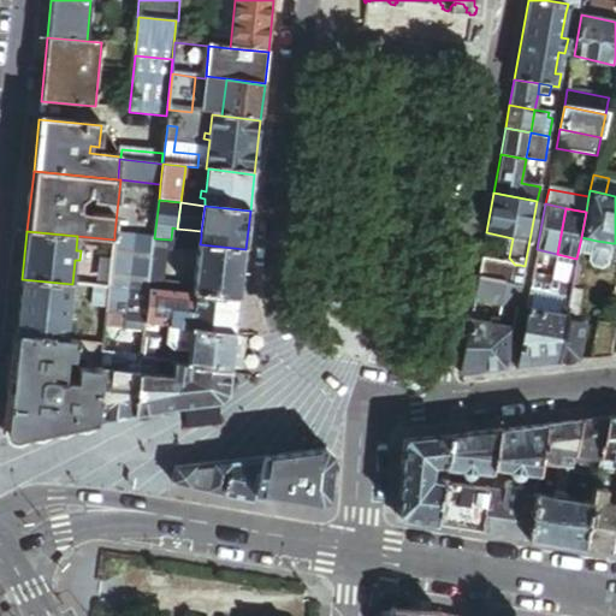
[(110,286),(131,289),(136,237),(114,234),(114,240),(112,268),(110,286)]
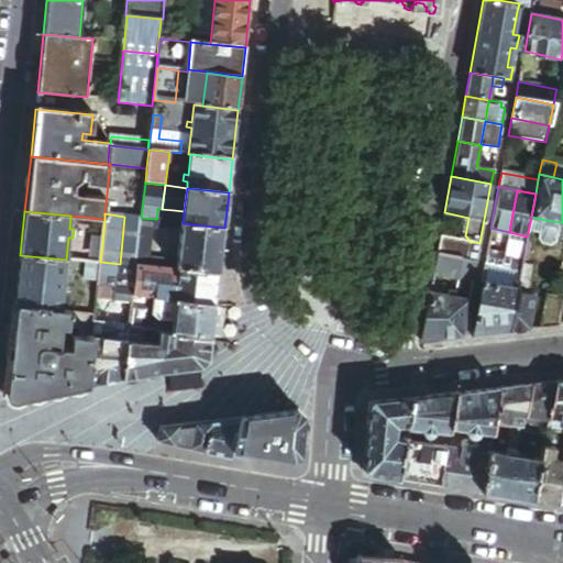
[(545,220),(531,217),(529,227),(543,230),(545,220)]
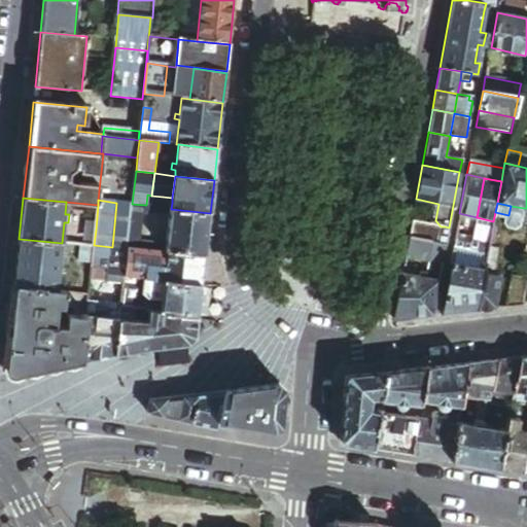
[(145,205),(132,204),(127,248),(140,250),(140,248),(141,244),(144,215),(145,207),(145,205)]
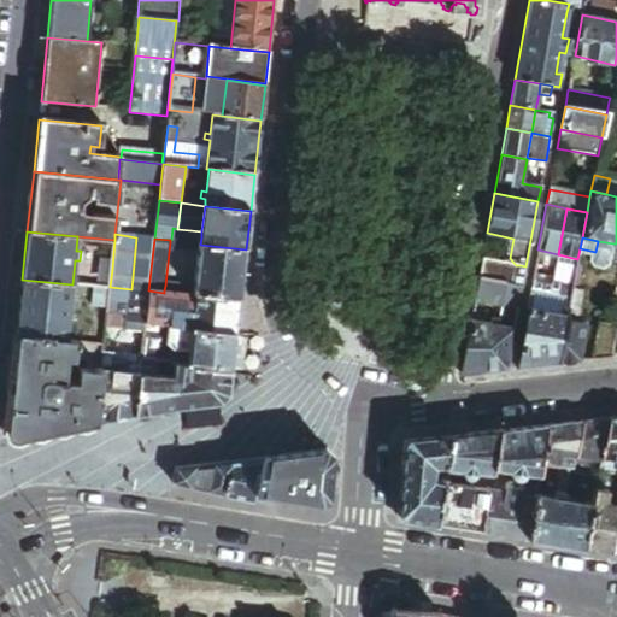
[(598,241),(595,252),(593,262),(595,264),(606,266),(610,264),(613,244),(598,241)]
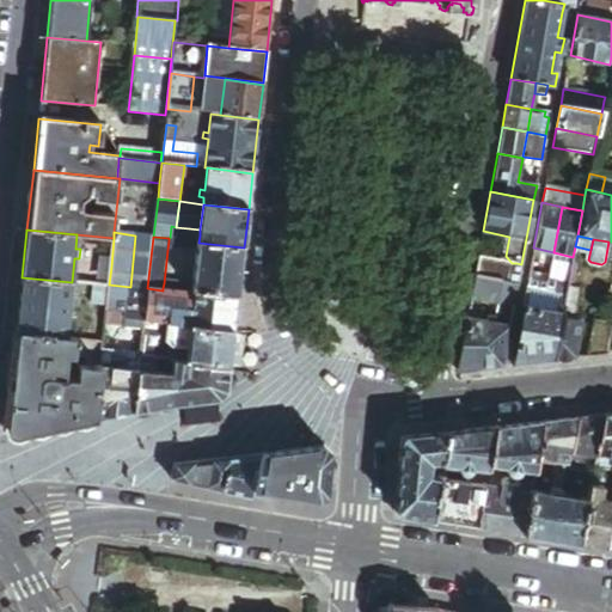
[(199,243),(169,240),(167,250),(197,250),(199,243)]
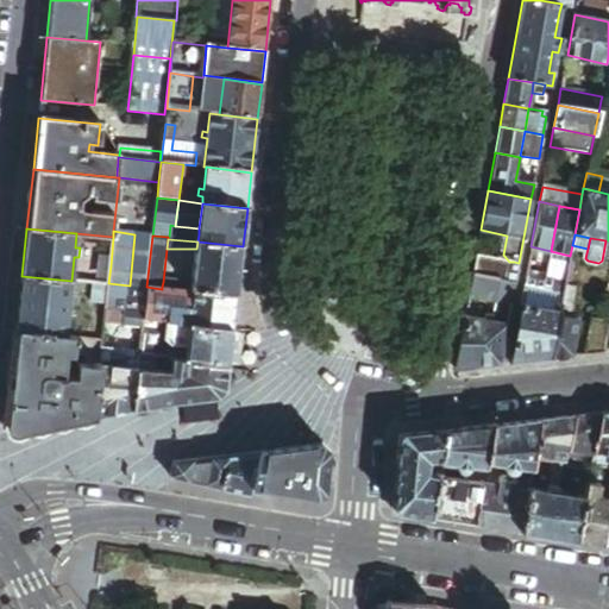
[(238,297),(243,246),(198,242),(196,249),(193,286),(192,292),(192,293),(238,297)]
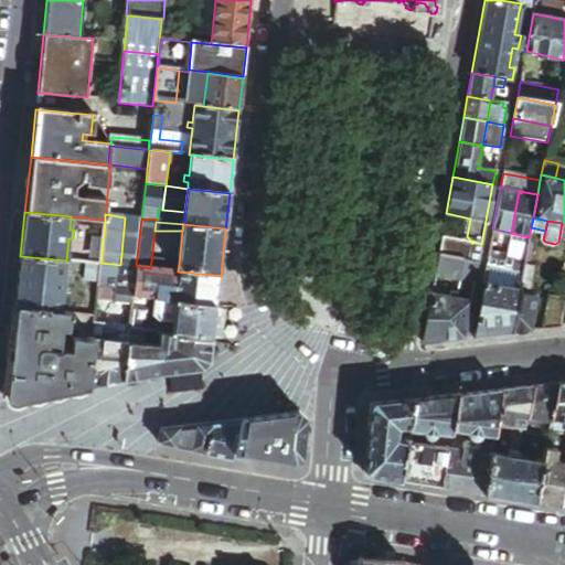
[(512,259),(524,262),(529,237),(511,233),(507,255),(504,263),(503,268),(510,269),(512,259)]
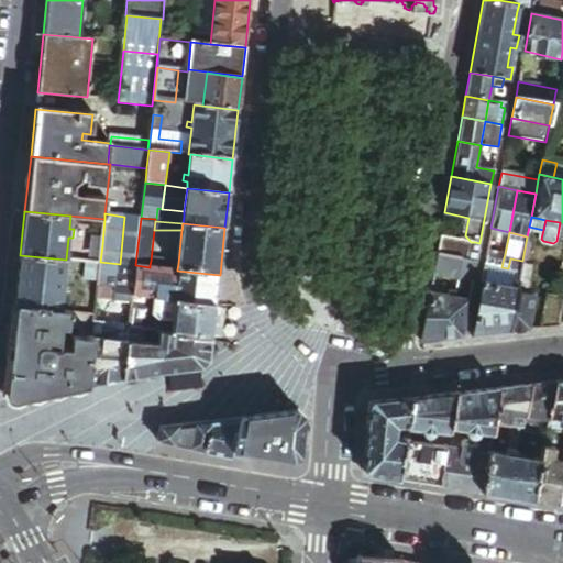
[(437,253),(462,257),(465,241),(440,235),(437,253)]
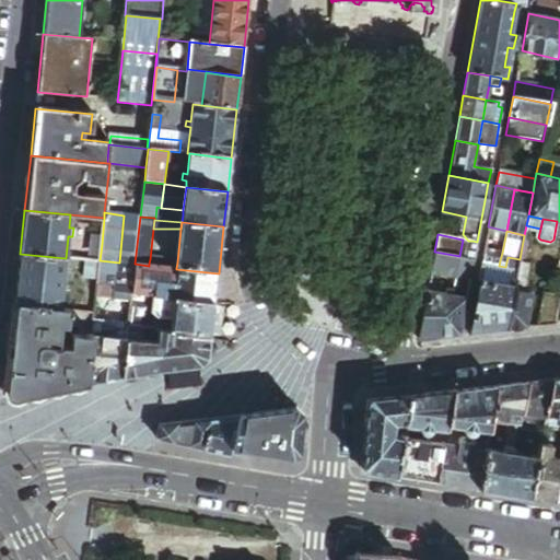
[(474,258),(476,248),(471,247),(473,241),(468,241),(463,234),(463,240),(459,256),(474,258)]
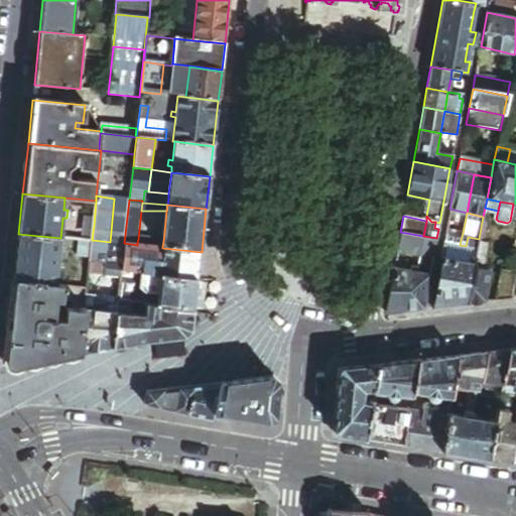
[(92,241),(92,240),(94,225),(82,224),(80,240),(92,241)]
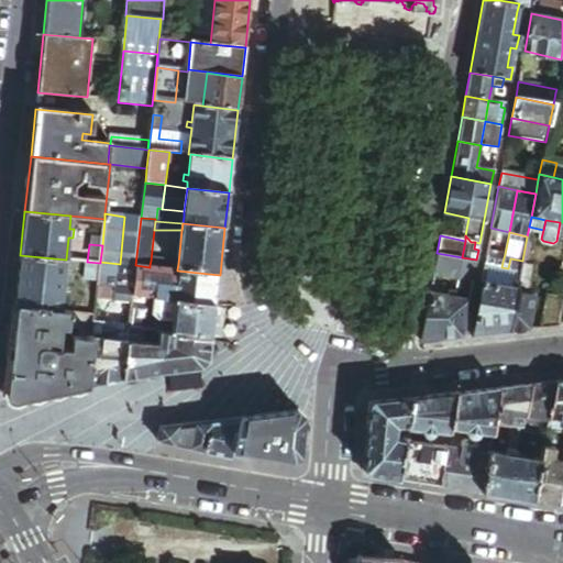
[(503,262),(505,254),(486,251),(485,257),(503,262)]
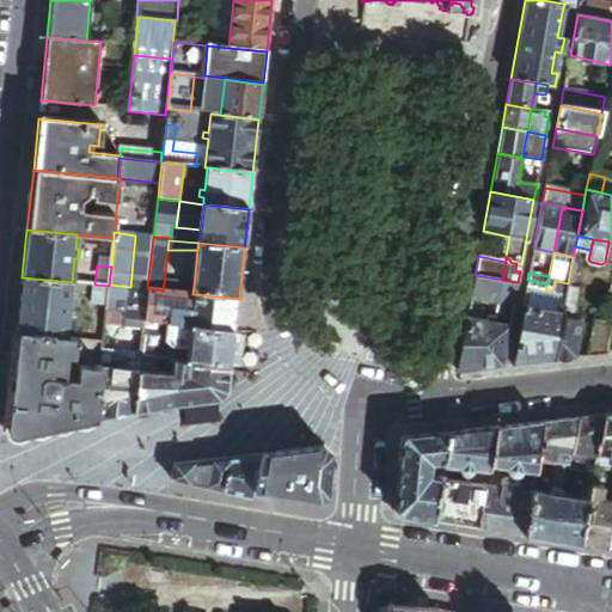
[(513,306),(518,282),(502,280),(475,275),(471,298),(497,304),(513,306)]
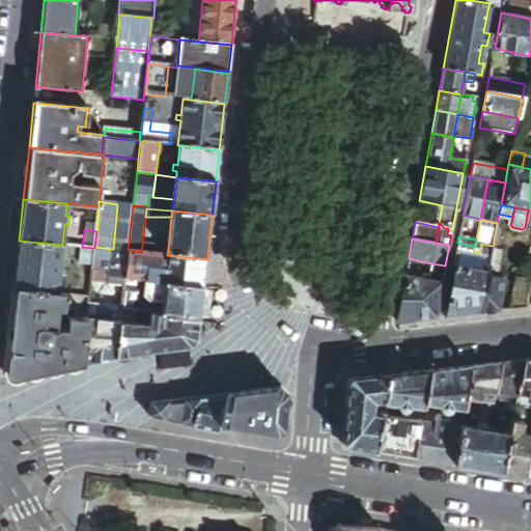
[(62,245),(19,241),(14,289),(56,294),(59,269),(64,269),(64,261),(60,260),(62,245)]
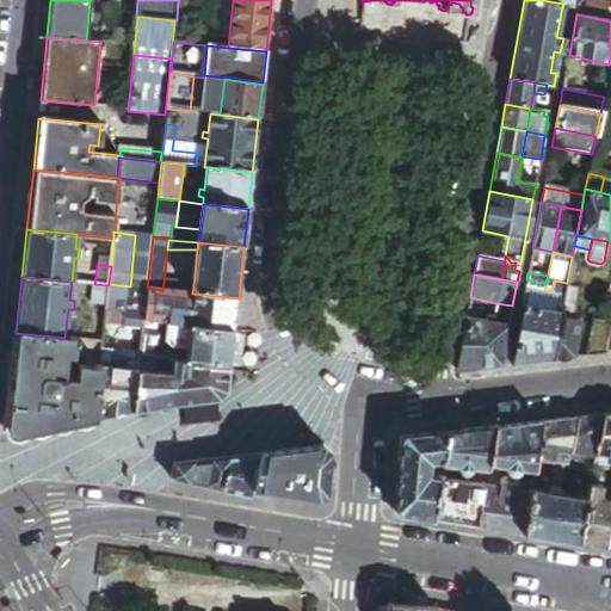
[(551,291),(565,294),(567,283),(554,281),(551,291)]
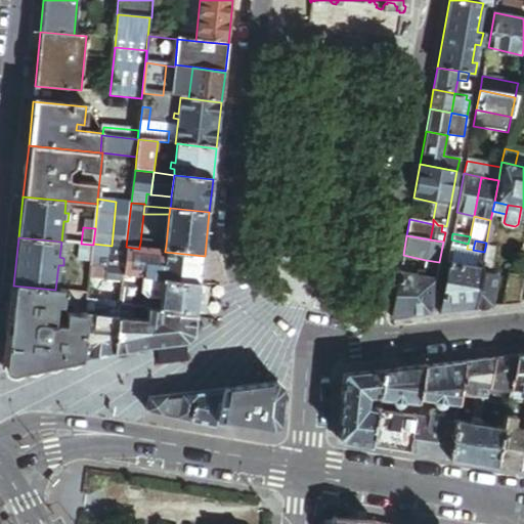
[(91,262),(93,245),(81,244),(79,260),(91,262)]
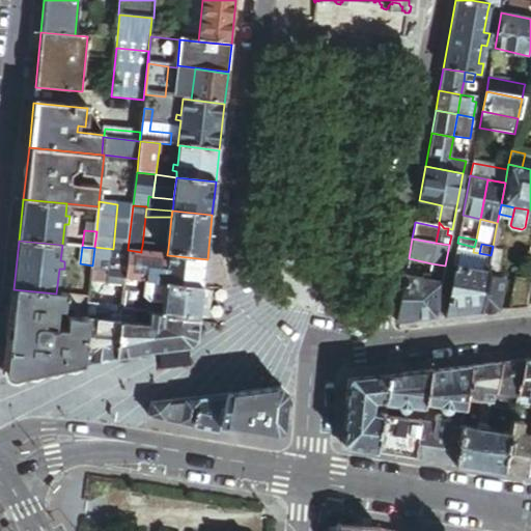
[(126,274),(128,250),(113,249),(94,247),(94,248),(92,266),(92,271),(107,272),(126,274)]
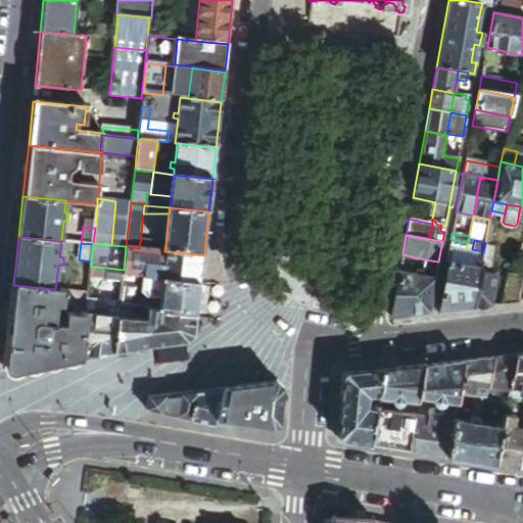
[(449,245),(446,262),(480,268),(483,251),(472,249),(466,248),(449,245)]
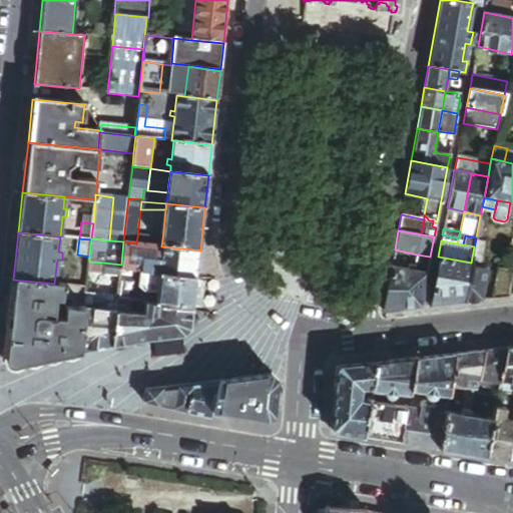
[(123,241),(121,265),(120,272),(133,273),(140,274),(196,280),(200,250),(161,246),(136,243),(123,241)]
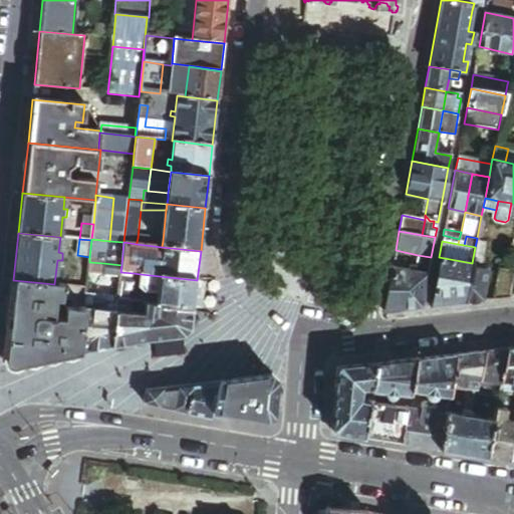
[(429,269),(431,257),(418,255),(415,266),(429,269)]
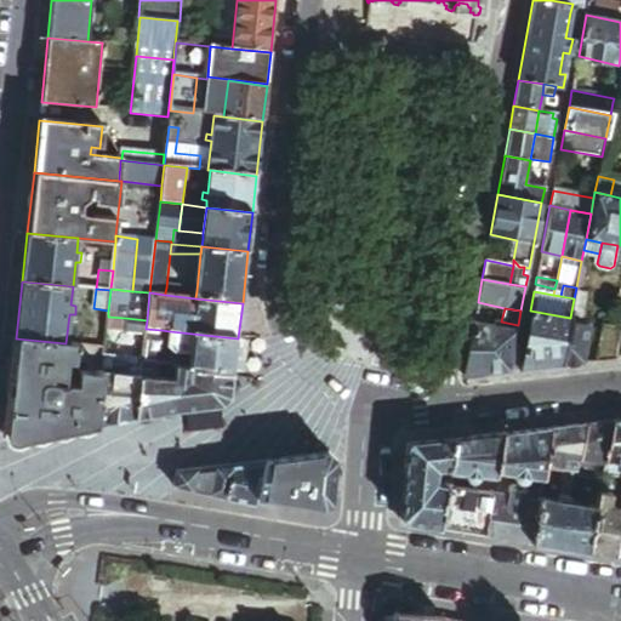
[(518,370),(562,365),(569,323),(570,318),(530,311),(518,370)]
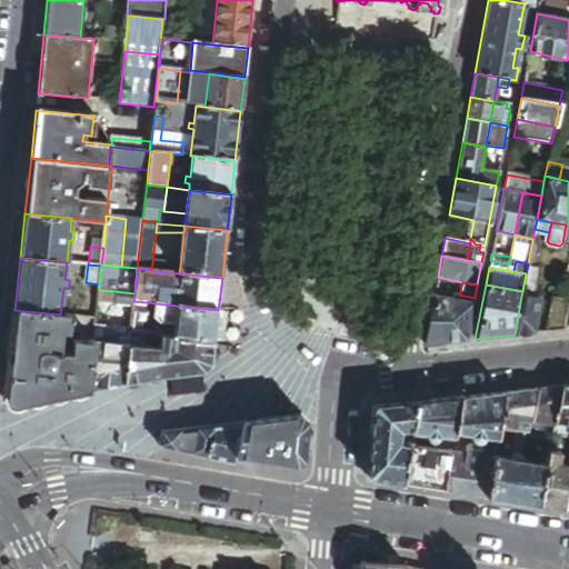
[(99,290),(97,302),(113,305),(115,291),(99,290)]
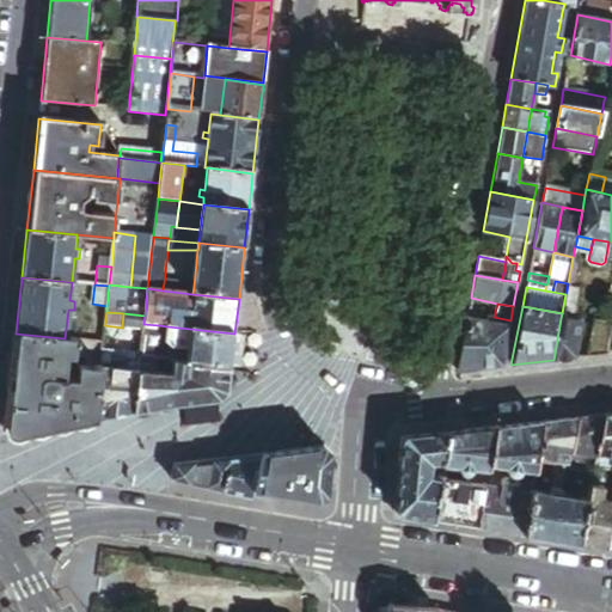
[(494,323),(467,318),(457,373),(501,367),(509,326),(494,323)]
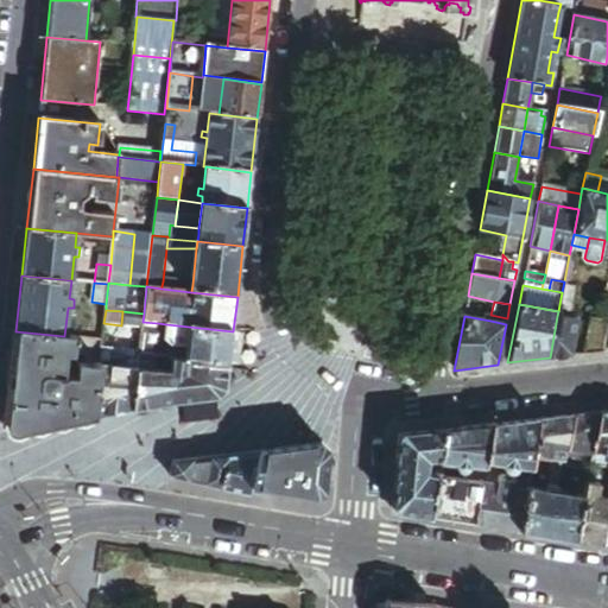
[(550,358),(571,355),(580,320),(557,316),(550,358)]
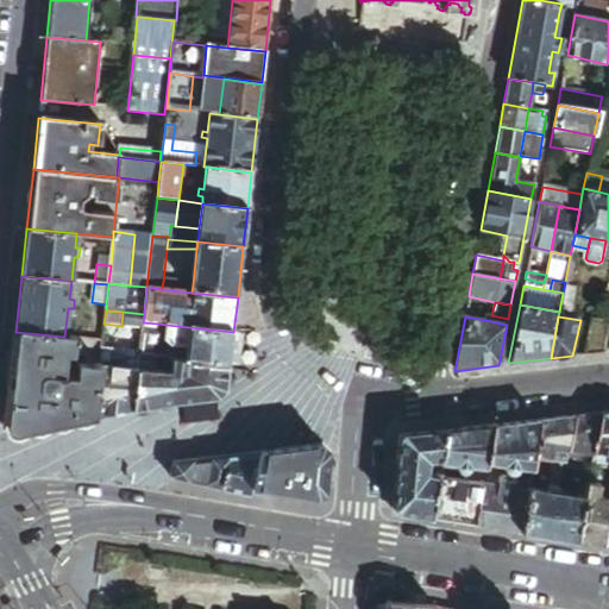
[(604,352),(608,327),(608,320),(592,318),(583,355),(604,352)]
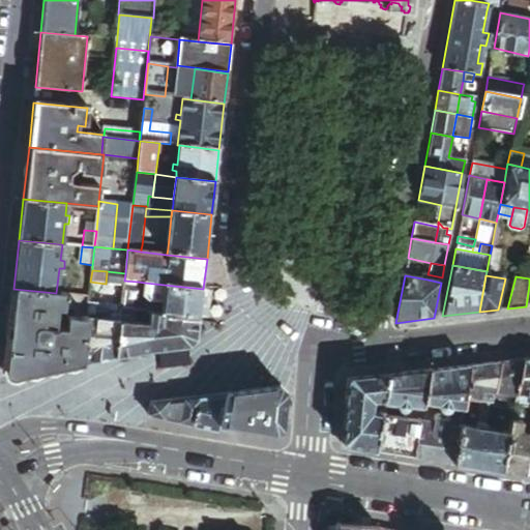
[(138,282),(124,281),(122,312),(129,313),(135,313),(135,312),(135,307),(138,282)]
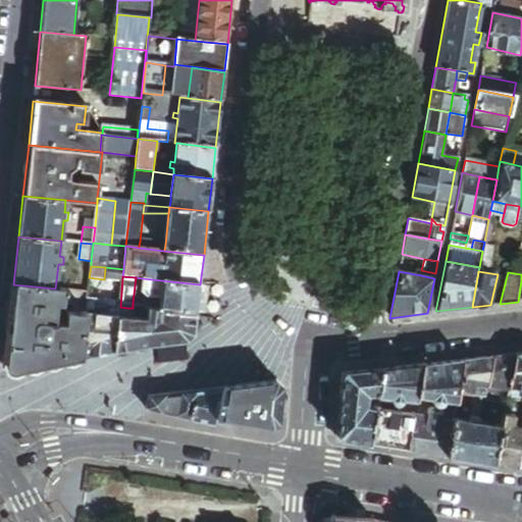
[(197,316),(200,284),(143,278),(142,294),(147,298),(155,299),(161,297),(160,311),(197,316)]
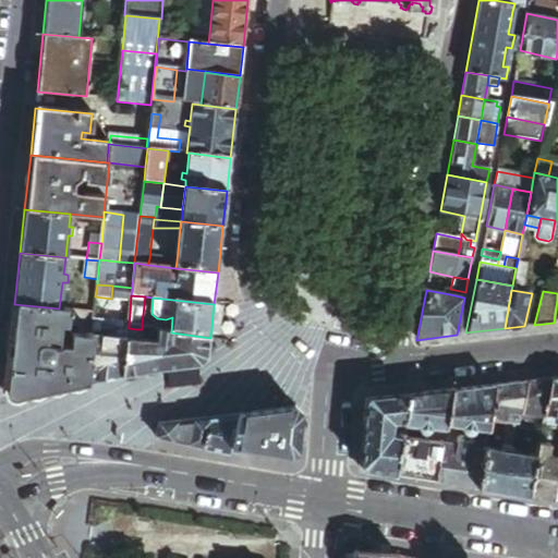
[(14,304),(5,391),(14,400),(87,386),(92,337),(94,313),(59,308),(14,304)]
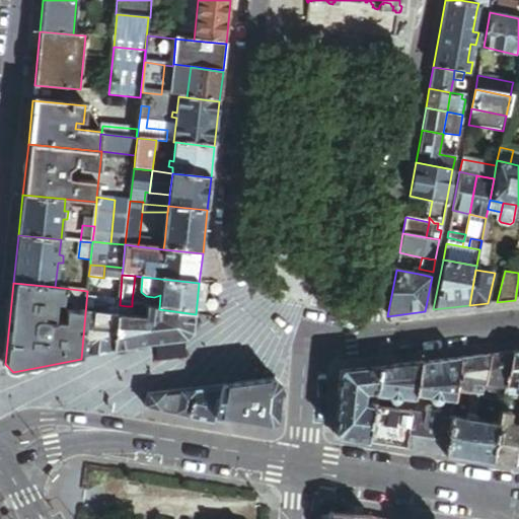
[(127,306),(120,305),(118,316),(125,317),(127,306)]
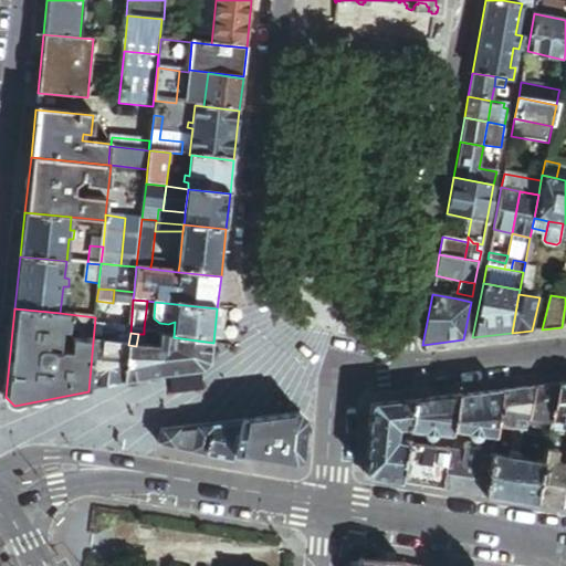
[(136,346),(128,345),(125,385),(160,377),(203,374),(210,366),(213,343),(174,337),(160,336),(160,337),(160,343),(159,348),(136,346)]
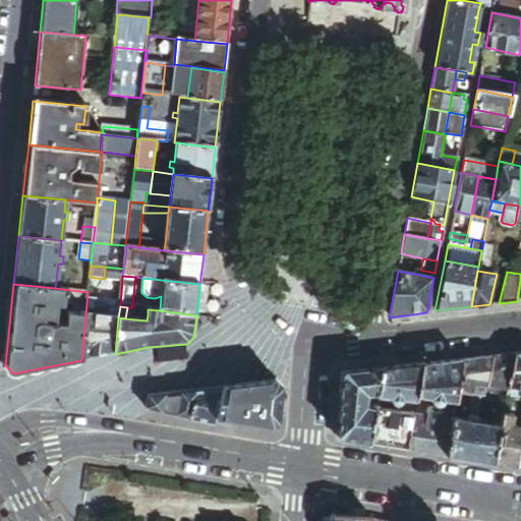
[(115,354),(118,317),(85,314),(81,360),(115,354)]
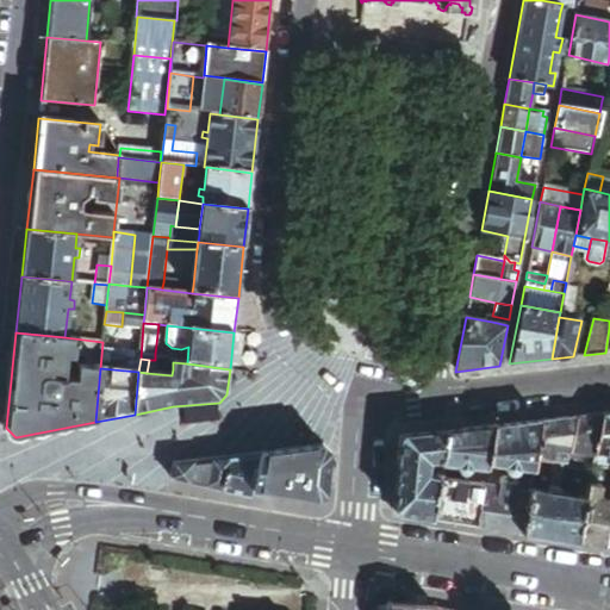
[(609,453),(609,410),(602,412),(593,452),(609,453)]
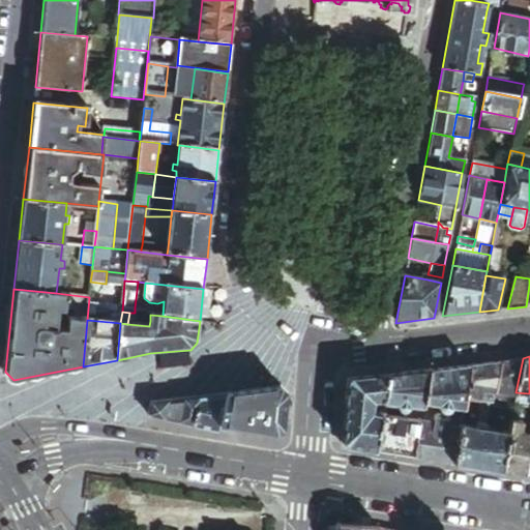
[(516,392),(523,358),(500,360),(494,391),(514,394),(516,392)]
